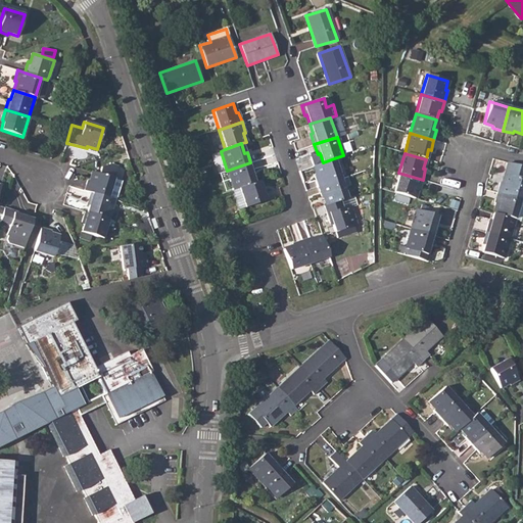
[(323,162),(313,165),(316,176),(314,177),(317,186),(340,179),(334,158),(323,162)]
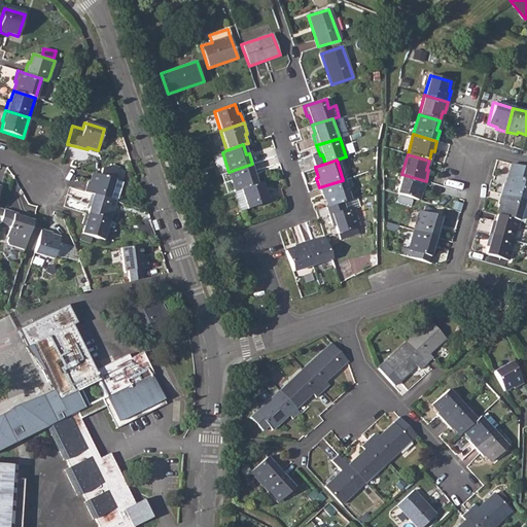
[(252,164),(229,172),(235,191),(256,184),(253,174),(255,173),(252,164)]
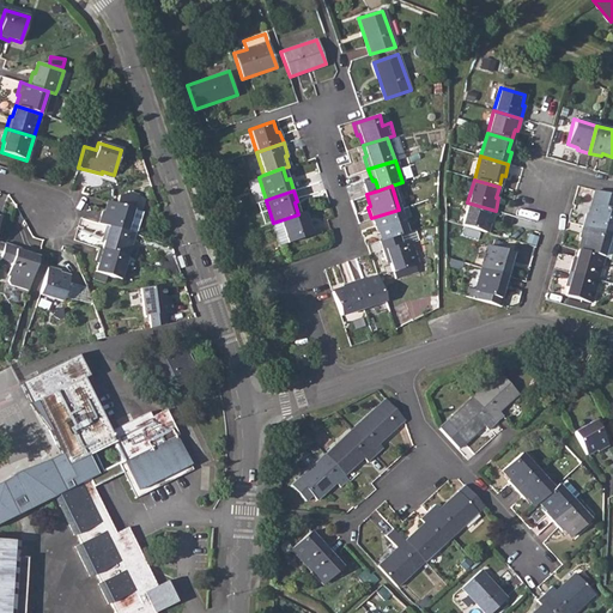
[(586,213),(582,225),(610,234),(612,222),(612,194),(595,190),(588,213),(586,213)]
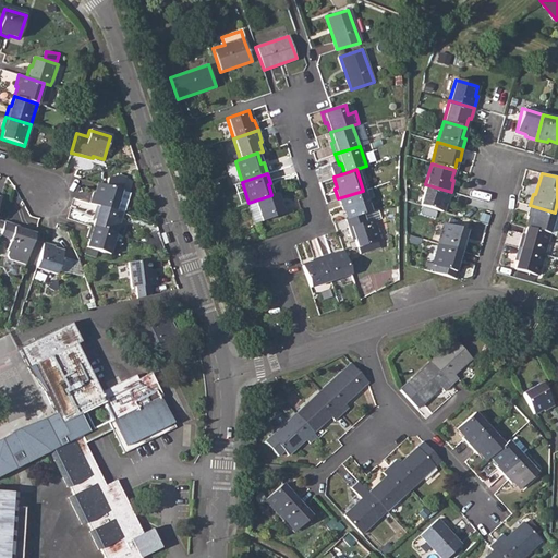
[(93,192),(89,203),(99,206),(114,210),(121,190),(124,176),(118,174),(107,178),(105,185),(98,183),(95,192),(93,192)]
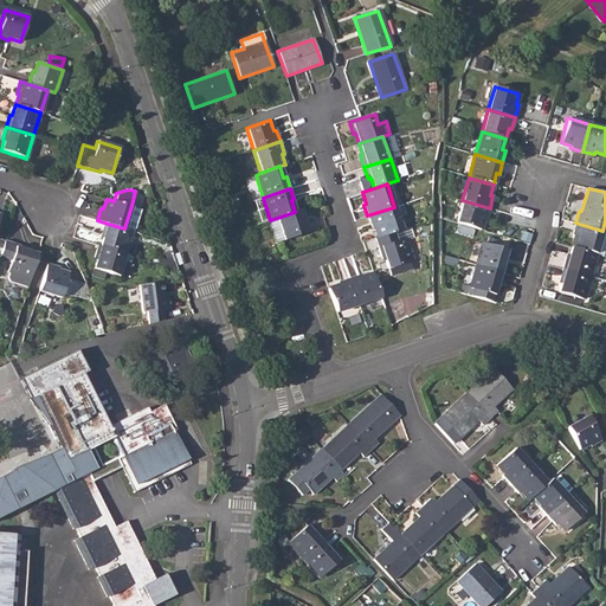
[(462,200),(456,223),(481,230),(483,219),(487,220),(490,208),(462,200)]
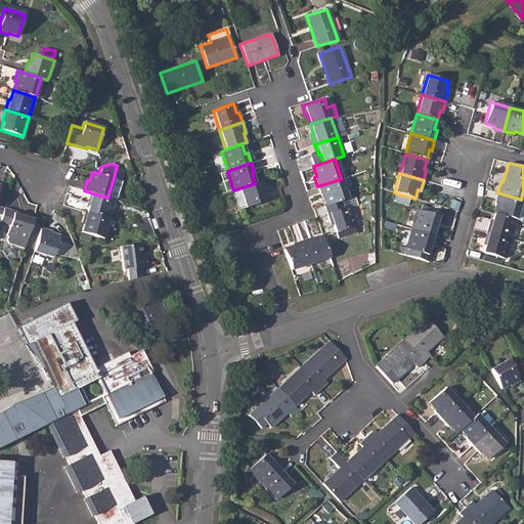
[(341,179),(317,186),(321,198),(323,197),(326,206),(342,201),(347,199),(341,179)]
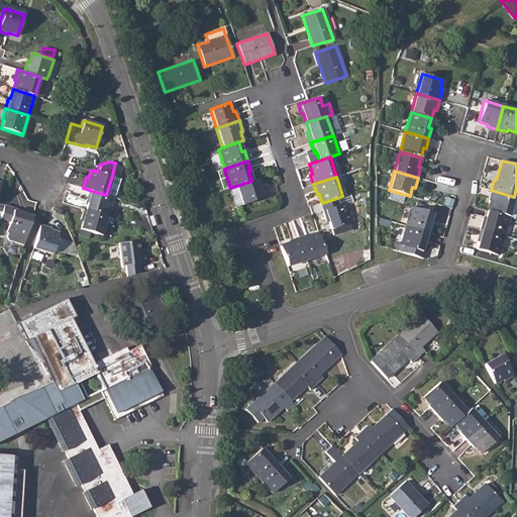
[(230,188),(228,189),(235,208),(265,197),(262,187),(259,188),(255,179),(251,181),(230,188)]
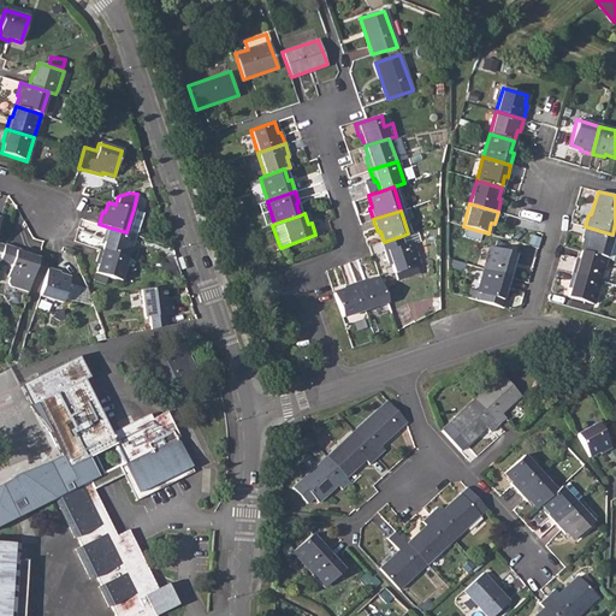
[(584,240),(581,250),(605,258),(614,260),(615,252),(615,235),(612,235),(585,226),(581,238),(584,240)]
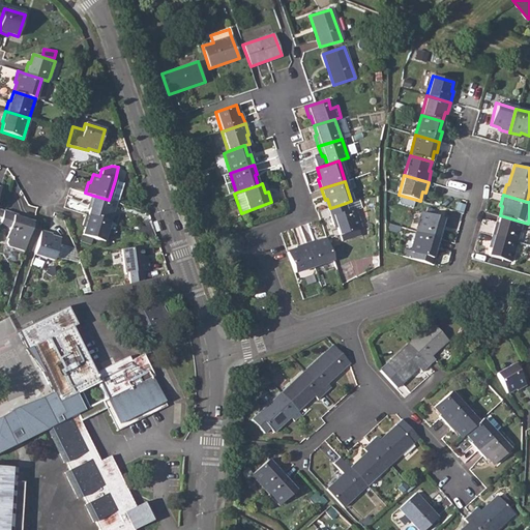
[(89,206),(86,215),(109,223),(115,202),(109,200),(94,196),(90,206),(89,206)]
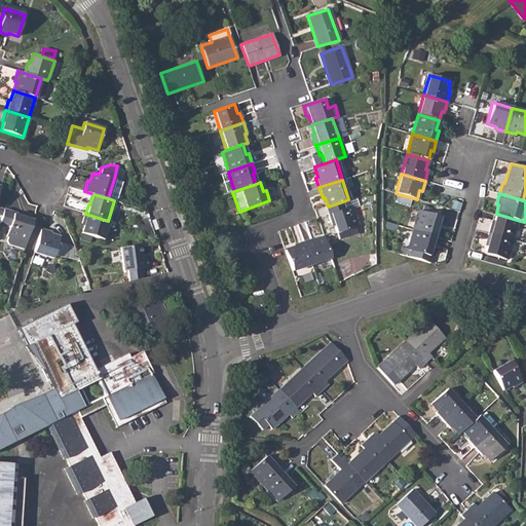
[(328,207),(325,208),(332,226),(333,225),(336,233),(354,227),(358,226),(351,207),(345,209),(343,201),(328,207)]
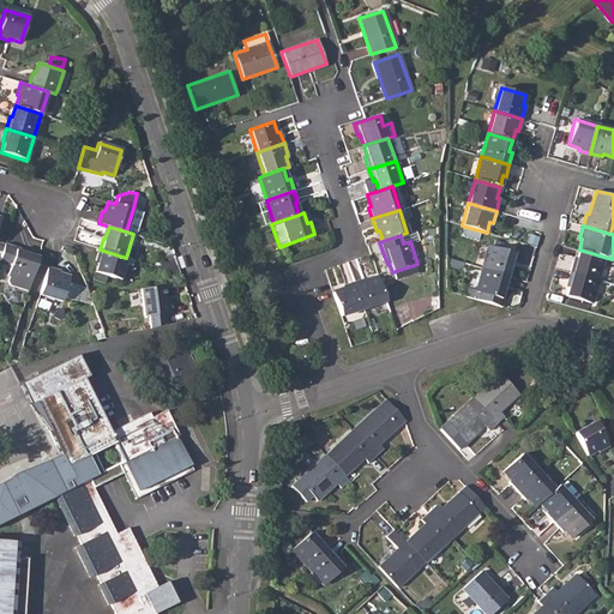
[(4,244),(0,256),(0,264),(8,268),(7,276),(8,277),(7,282),(10,287),(28,292),(37,258),(26,254),(28,251),(4,244)]
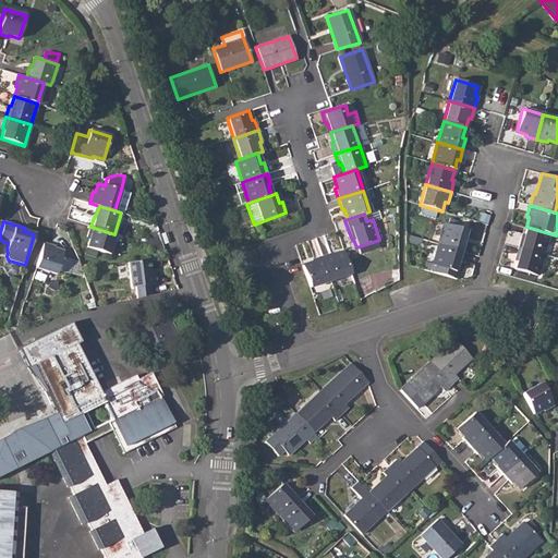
[(443,223),(437,244),(463,252),(466,241),(463,240),(466,230),(443,223)]
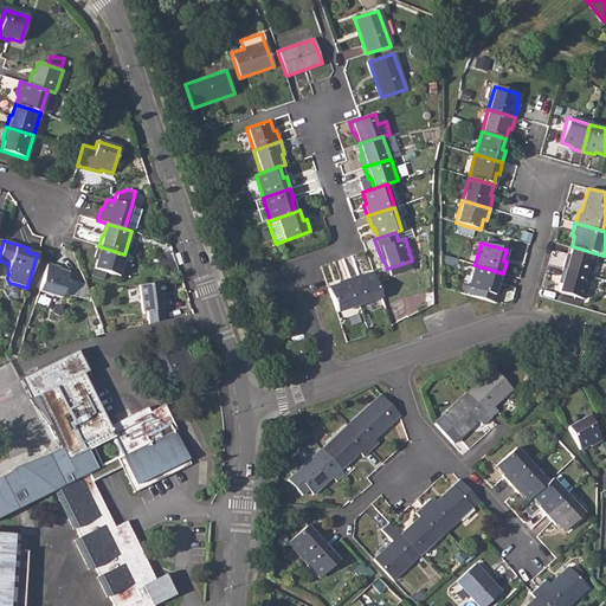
[(124,255),(98,246),(95,258),(96,258),(92,269),(95,270),(92,278),(114,285),(116,276),(117,276),(124,255)]
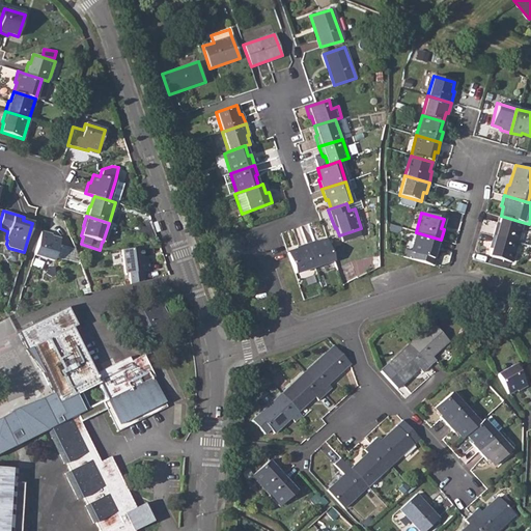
[(496,225),(493,235),(516,242),(522,222),(501,216),(498,226),(496,225)]
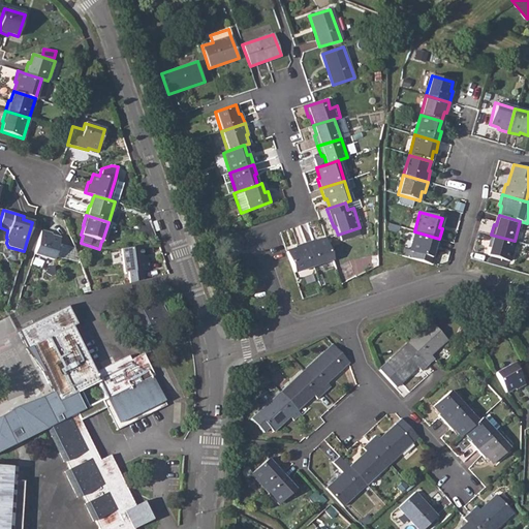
[(139,226),(138,230),(151,236),(150,228),(139,226)]
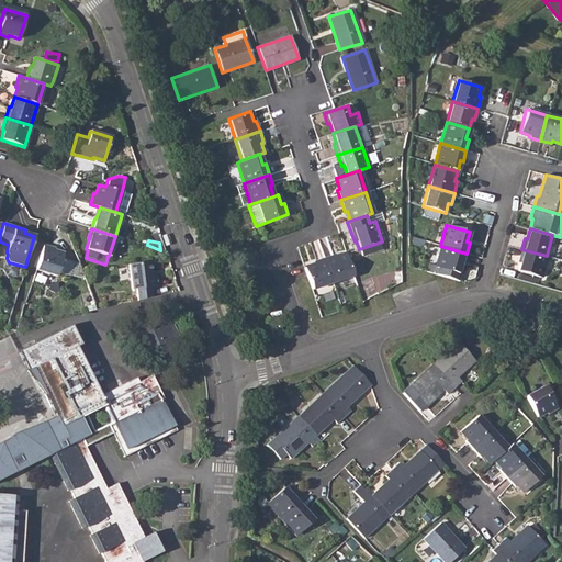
[(43,244),(35,270),(56,276),(64,254),(53,250),(54,248),(43,244)]
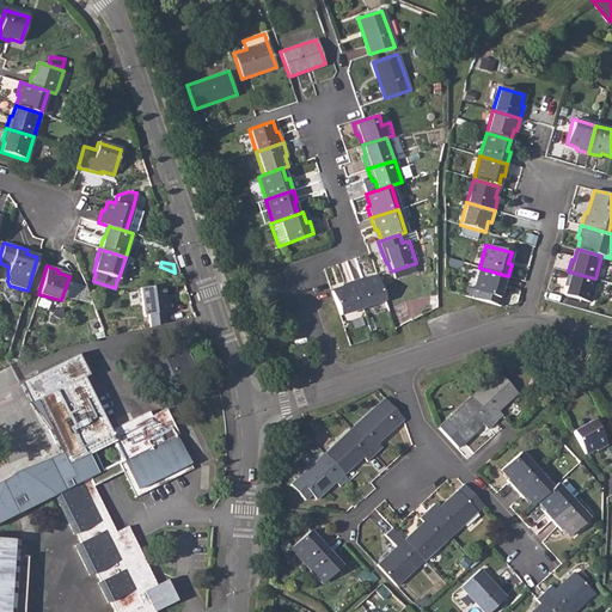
[(508,276),(479,268),(473,291),(476,292),(473,299),(496,306),(497,299),(499,299),(501,287),(505,287),(508,276)]
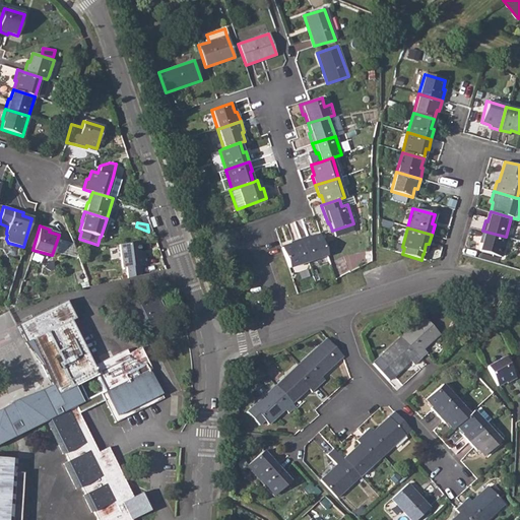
[(506,237),(482,231),(479,241),(481,241),(479,251),(501,257),(506,237)]
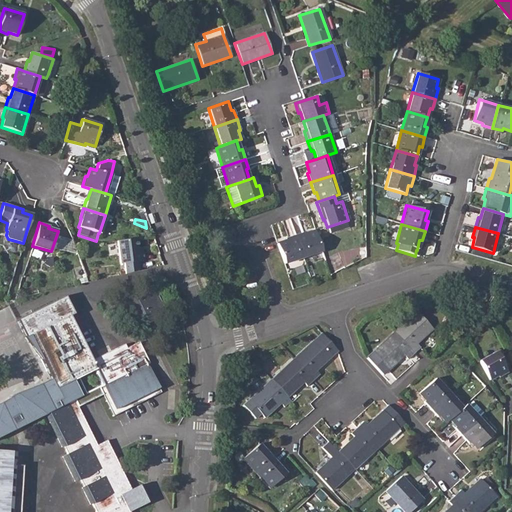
[(305,232),(295,235),(302,257),(321,251),(315,230),(306,233),(305,232)]
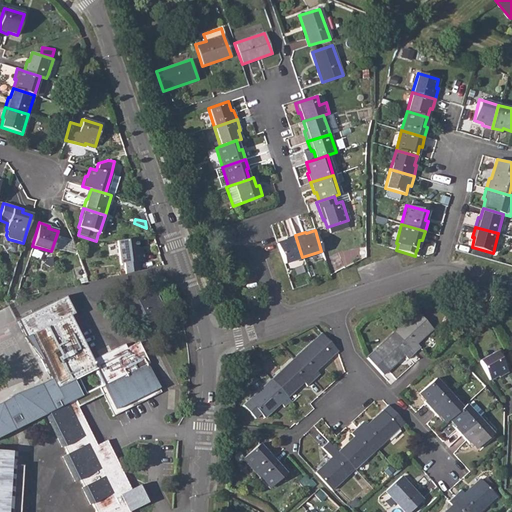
[(286,240),(277,243),(280,254),(284,264),(302,257),(295,235),(285,238),(286,240)]
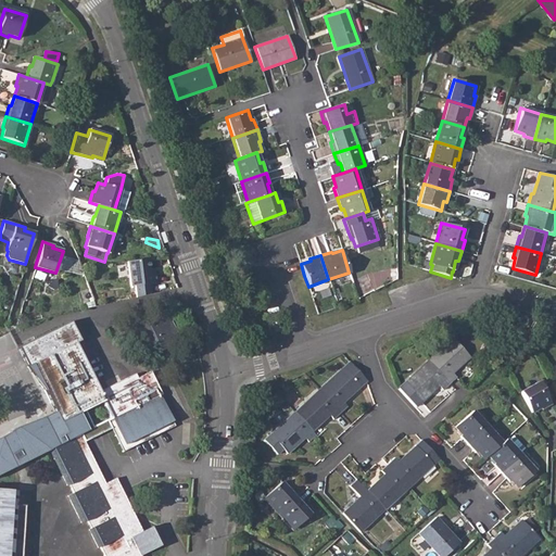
[(148,258),(126,262),(129,286),(134,286),(136,298),(151,294),(149,283),(155,282),(153,272),(149,273),(148,258)]
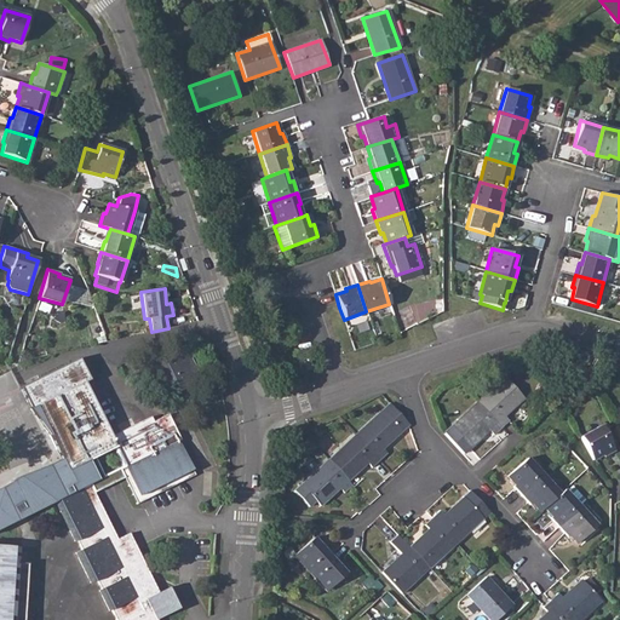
[(183,345),(158,357),(176,394),(201,380),(183,345)]
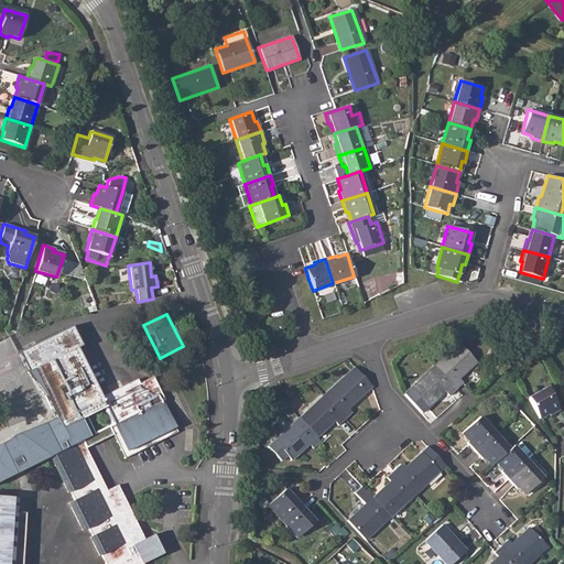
[(0,563),(14,563),(18,511),(19,498),(20,487),(50,455),(71,445),(86,437),(84,434),(94,429),(95,433),(115,424),(100,397),(76,348),(82,346),(72,326),(19,353),(28,372),(33,370),(45,397),(56,418),(0,445),(0,563)]
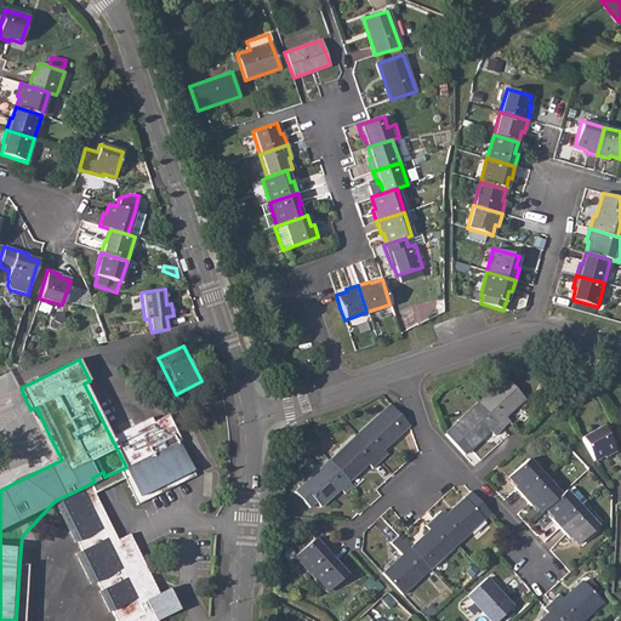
[(298,363),(302,371),(312,369),(308,359),(298,363)]
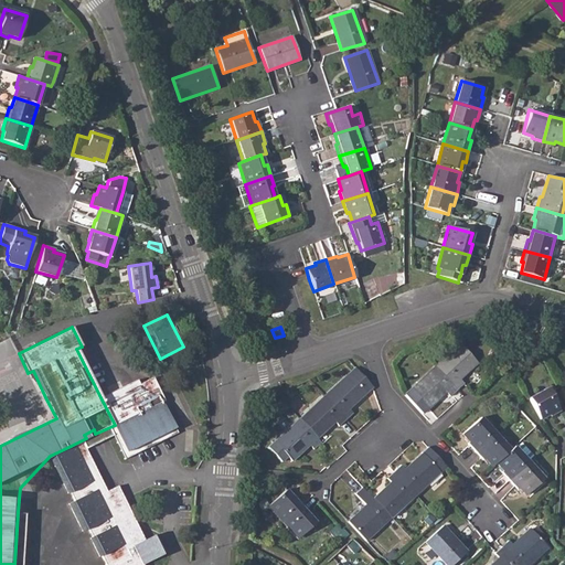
[(460,344),(435,366),(456,390),(464,383),(459,380),(477,363),(460,344)]
